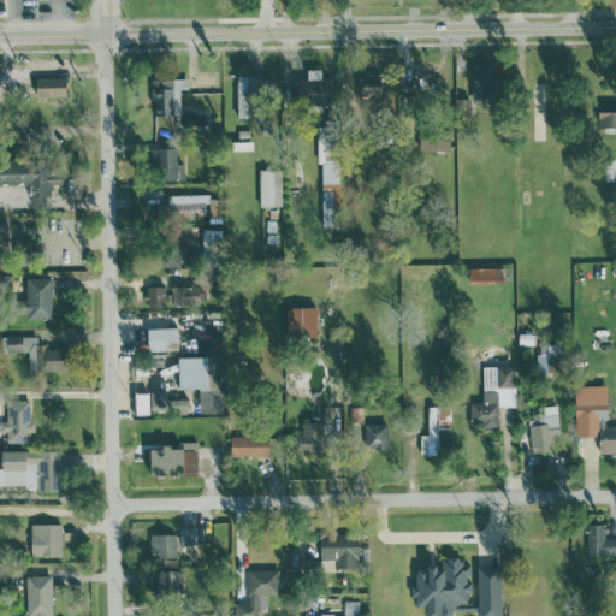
[(473,69),(473,96),(495,96),(495,67),(473,69)]
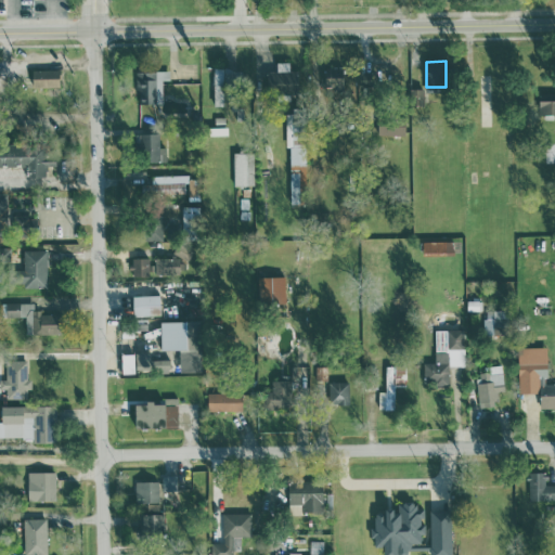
[(213,104),(223,105),(224,79),(230,79),(230,67),(214,66),(213,104)]
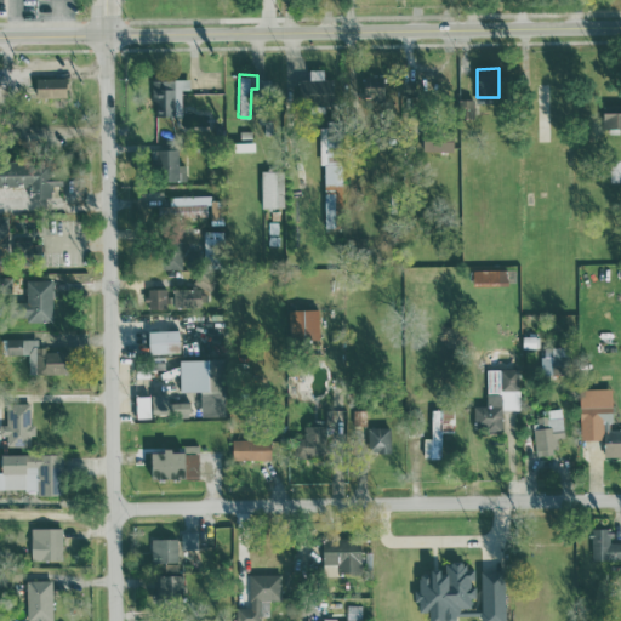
[(364,96),(385,95),(383,74),(363,74),(364,96)]
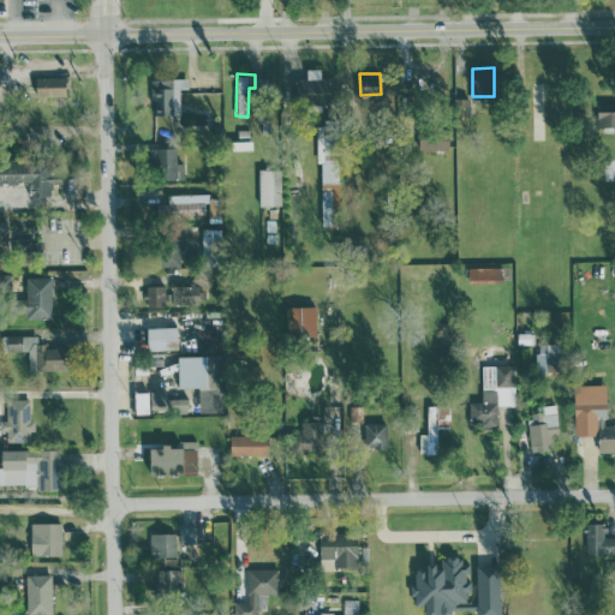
[(65,95),(64,76),(35,76),(36,96),(65,95)]
